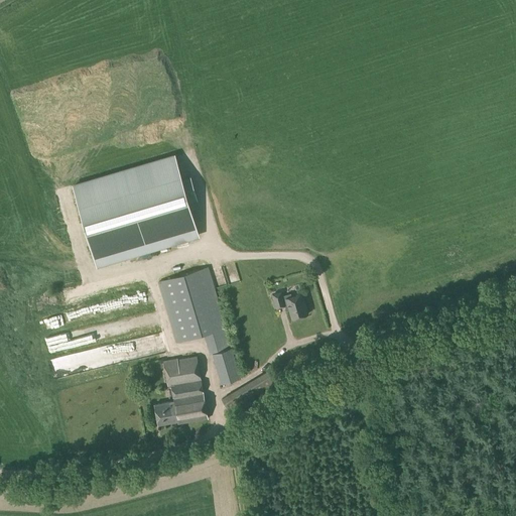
[(181,178),(174,154),(73,184),(97,267),(200,237),(189,203),(198,201),(190,175),(181,178)]
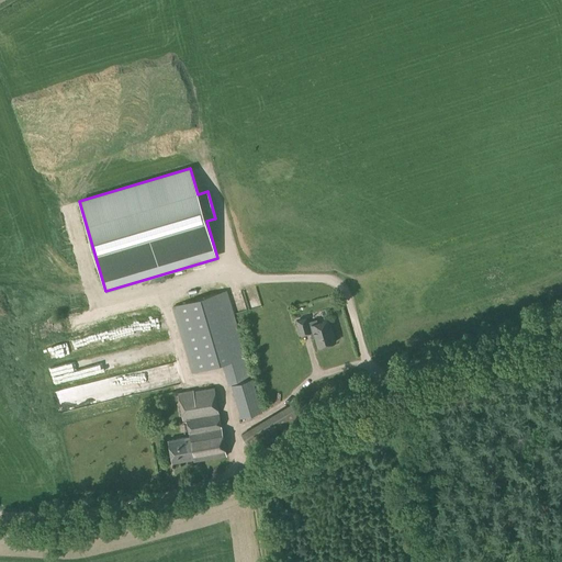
[(262,412),(227,291),(172,306),(192,372),(222,363),(228,385),(231,385),(240,418),(262,412)]
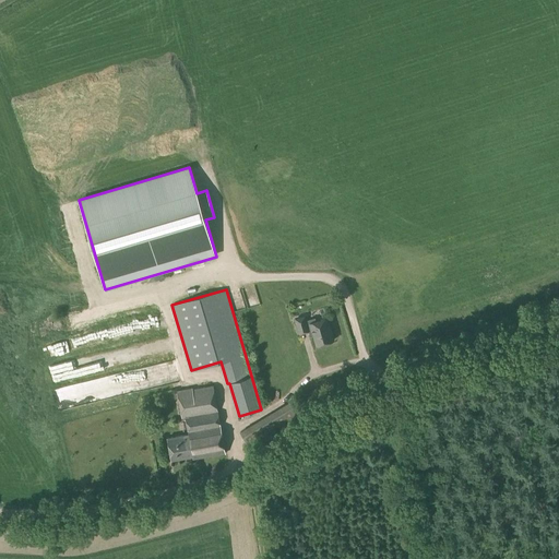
[(251,300),(253,310),(264,308),(262,298),(251,300)]
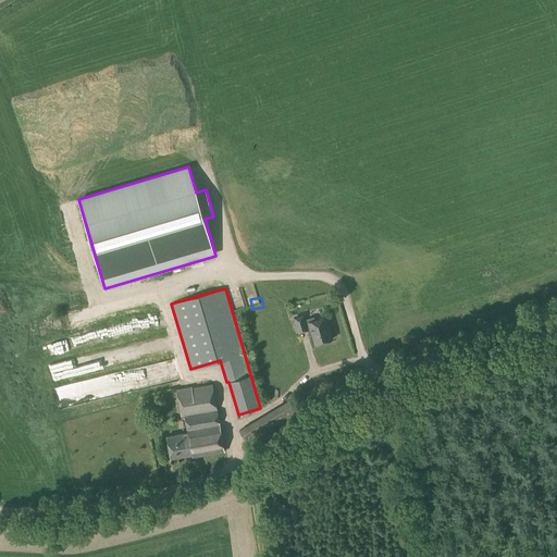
[(306,323),(304,316),(294,319),(298,332),(310,329),(316,344),(333,338),(326,317),(306,323)]
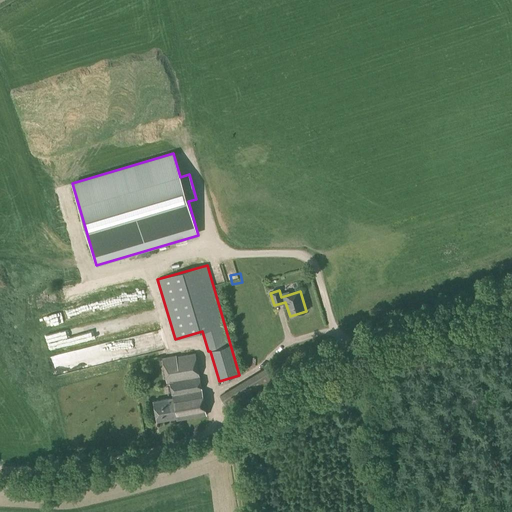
[(206,415),(195,354),(176,357),(175,356),(162,358),(167,383),(170,382),(173,398),(153,401),(157,421),(177,418),(177,421),(206,415)]
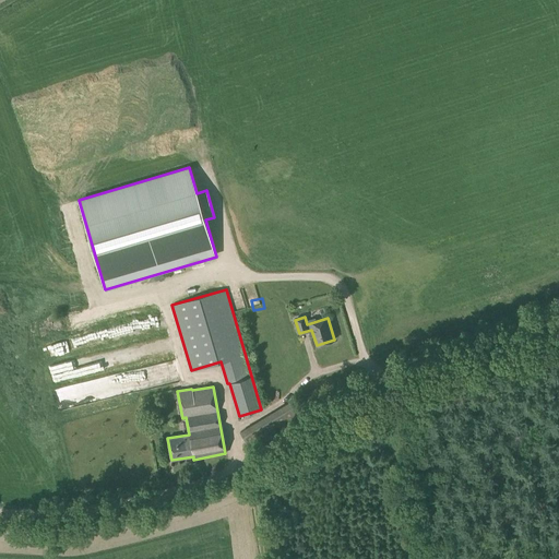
[(249,447),(298,416),(304,413),(296,400),(290,403),(240,433),(249,447)]
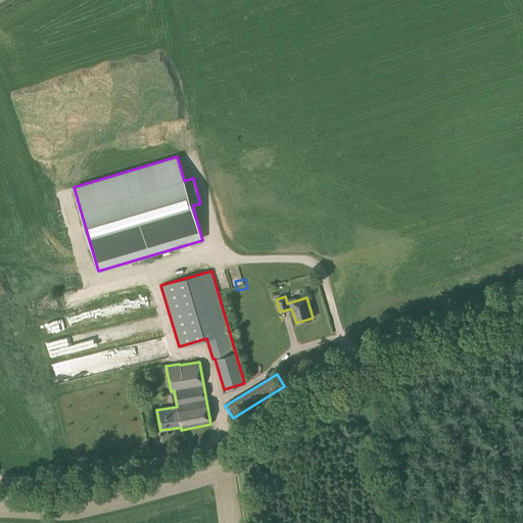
All buildings are outlined.
